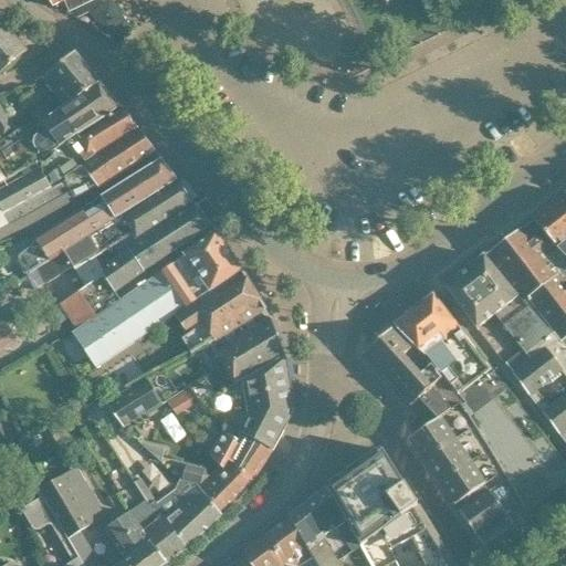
[(48,0),(52,8),(64,2),(70,12),(95,0),(48,0)]
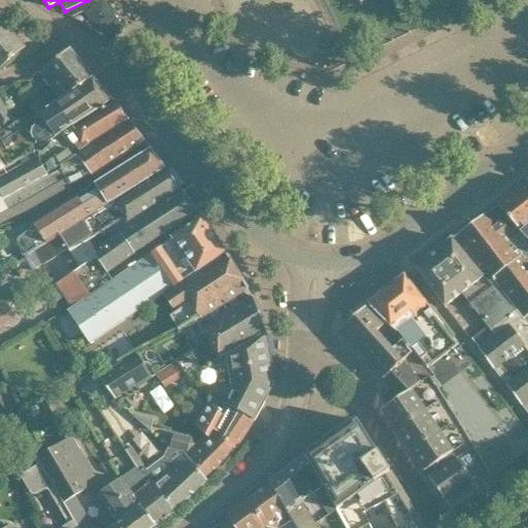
[(0,70),(25,48),(0,20),(0,70)]
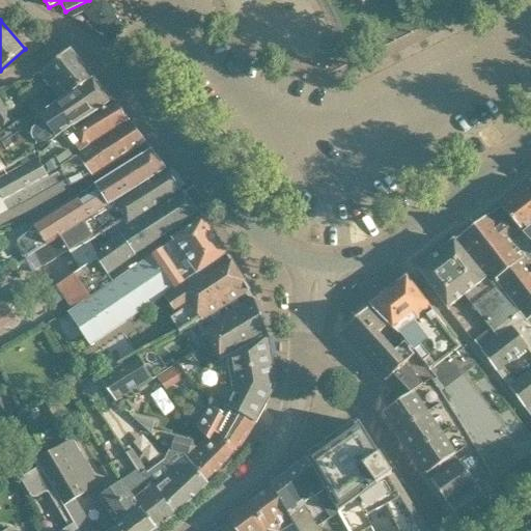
[(61,101),(93,79),(70,50),(39,74),(61,101)]
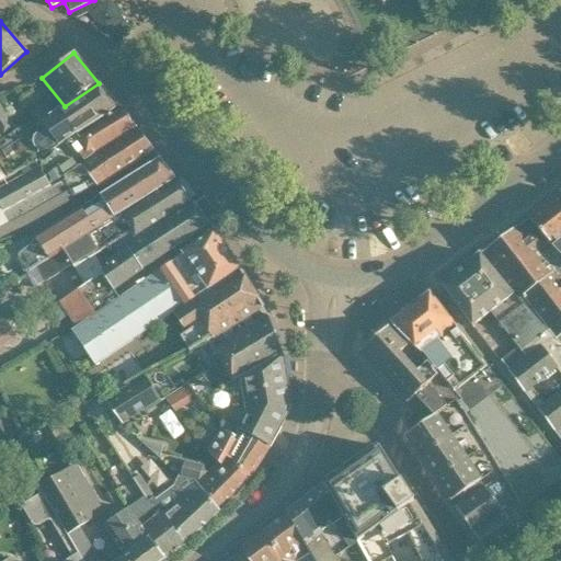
[(0,181),(7,179),(33,163),(118,107),(99,83),(65,106),(49,116),(37,124),(27,132),(23,125),(15,129),(1,141),(0,139),(0,181)]
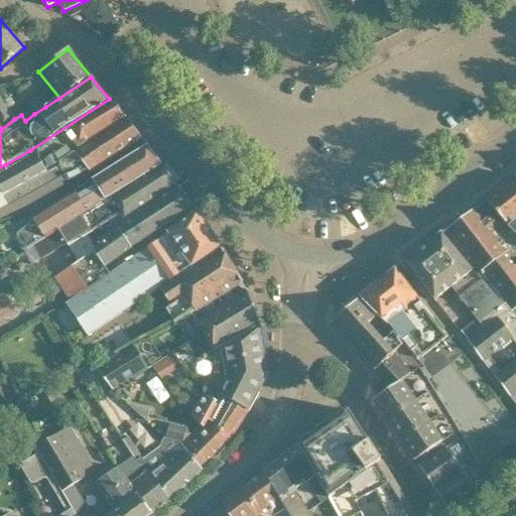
[(0,128),(1,130),(14,119),(0,97),(0,128)]
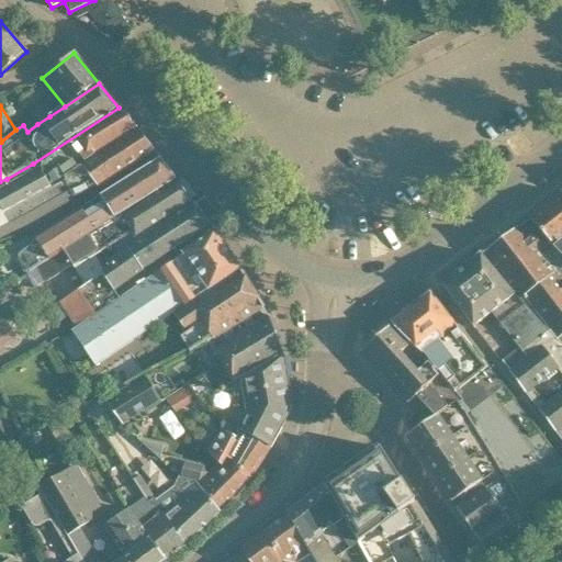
[(31,113),(37,124),(49,116),(44,107),(31,113)]
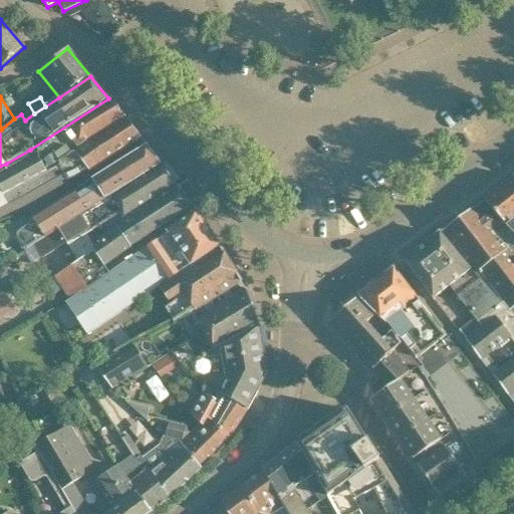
[(0,187),(0,188),(5,198),(59,165),(57,162),(124,117),(108,98),(30,150),(6,164),(0,166),(0,187)]
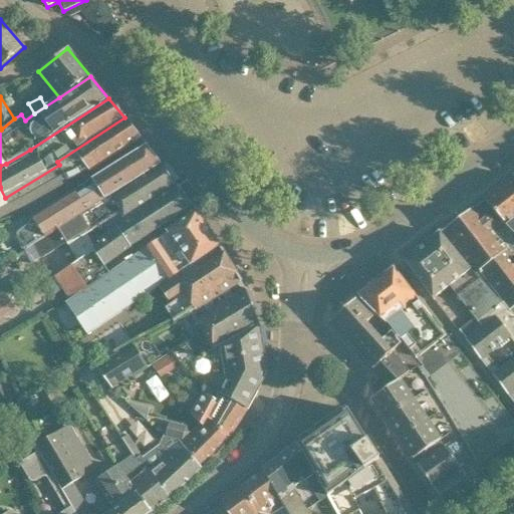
[(91,175),(143,142),(140,138),(141,138),(124,117),(57,162),(59,165),(5,198),(0,188),(0,187),(0,217),(68,181),(86,170),(87,171),(91,175)]
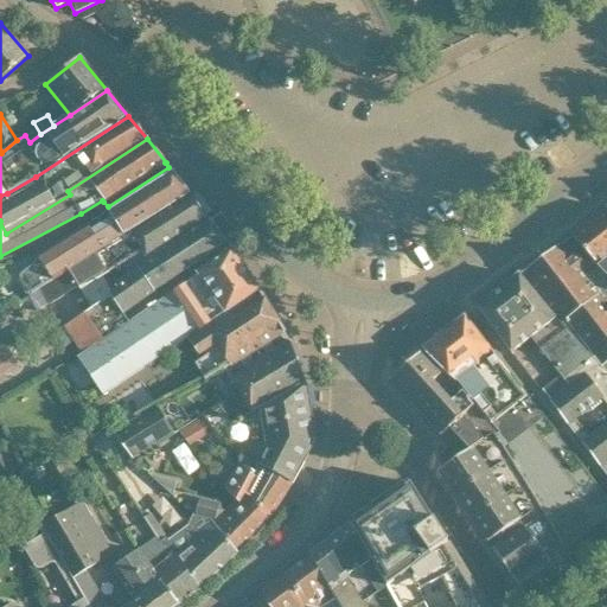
[(69,273),(190,195),(173,171),(172,171),(110,213),(114,219),(94,234),(89,228),(38,260),(17,278),(29,296),(69,273)]
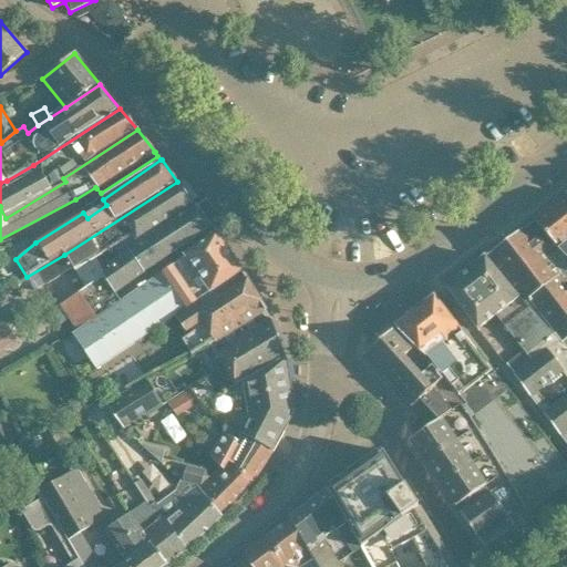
[(177,182),(64,255),(74,271),(132,234),(136,240),(194,204),(179,183),(178,183),(177,182)]
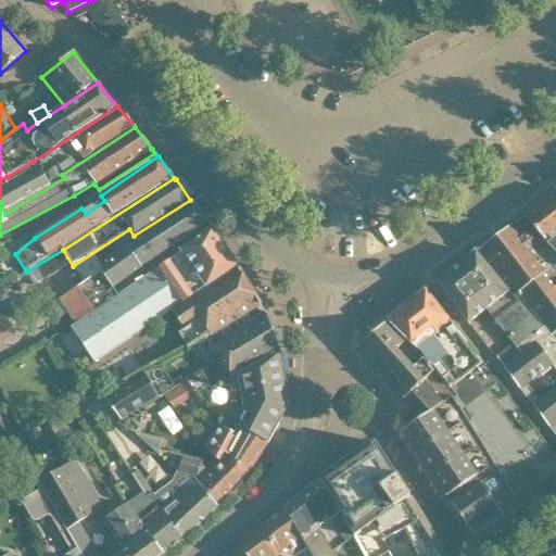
[(523,216),(522,217),(555,254),(555,190),(522,216),(523,216)]
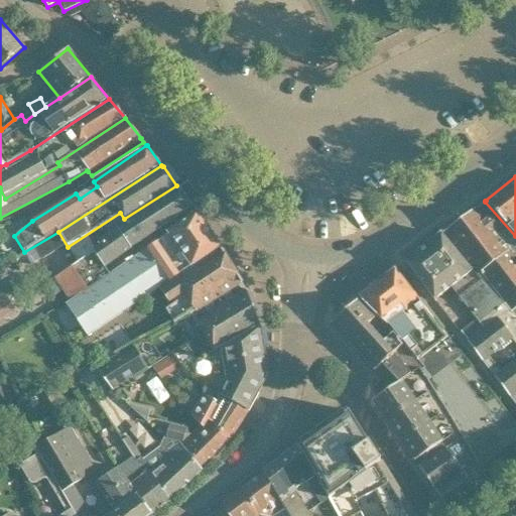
[(70,300),(110,275),(104,266),(191,207),(191,206),(201,200),(187,181),(116,232),(100,247),(101,248),(53,279),(70,300)]
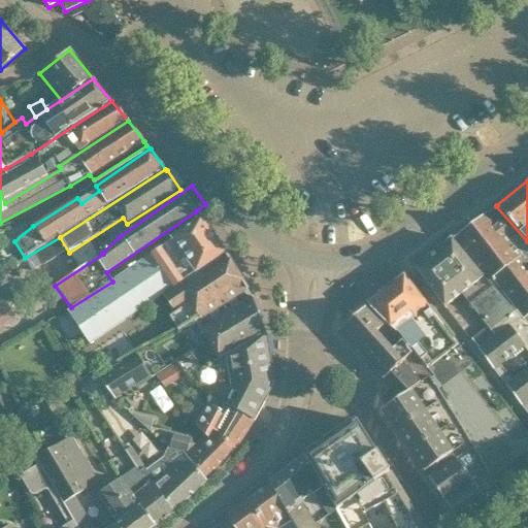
[(453,239),(452,240),(517,310),(527,323),(527,241),(496,206),(486,213),(453,238),(453,239)]
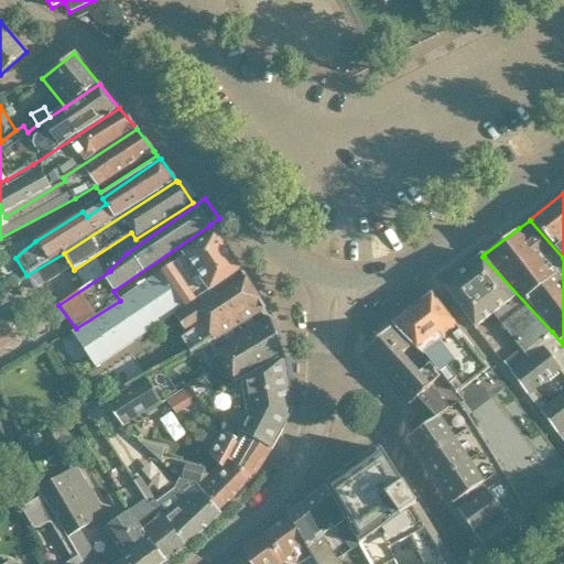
[(173,315),(191,304),(240,270),(215,234),(176,261),(177,262),(120,301),(76,328),(77,329),(73,333),(97,368),(173,315)]
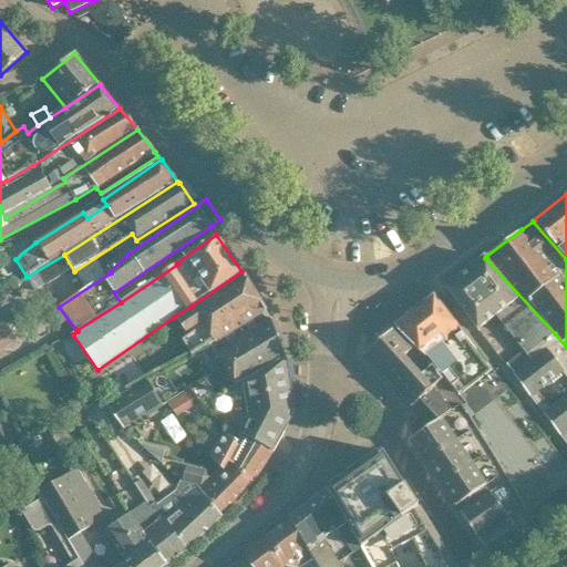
[(506,366),(509,369),(555,333),(485,258),(445,288),(478,332),(480,331),(478,329),(496,316),(524,352),(506,366)]
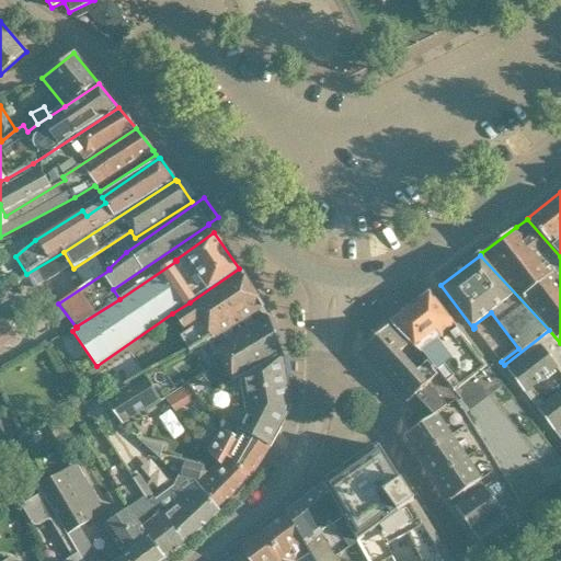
[(181,338),(190,353),(207,342),(263,308),(239,268),(190,302),(172,313),(183,330),(199,319),(203,323),(181,338)]
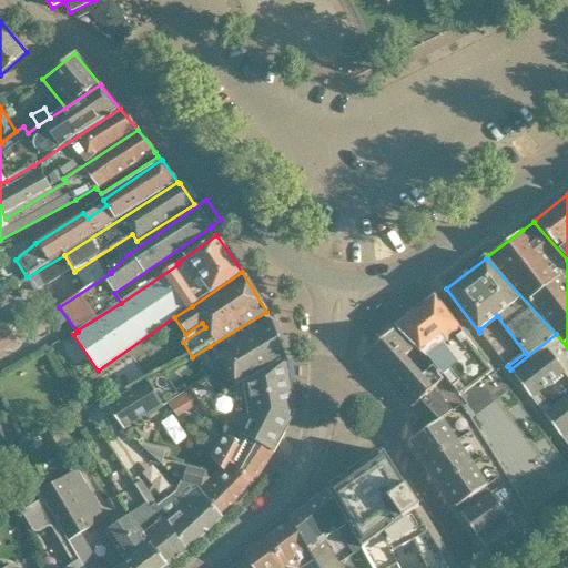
[(464,408),(509,483),(539,534),(540,535),(543,534),(541,533),(553,526),(553,527),(555,526),(555,525),(565,519),(566,519),(567,518),(567,517),(567,516),(567,468),(548,443),(549,443),(547,440),(546,440),(537,428),(538,428),(536,426),(535,426),(507,389),(507,388),(506,386),(505,387),(496,375),(496,374),(495,372),(494,373),(485,361),(486,361),(484,358),(483,358),(474,347),(475,347),(474,344),(473,345),(435,297),(396,328),(426,357),(464,402),(467,406),(464,408)]
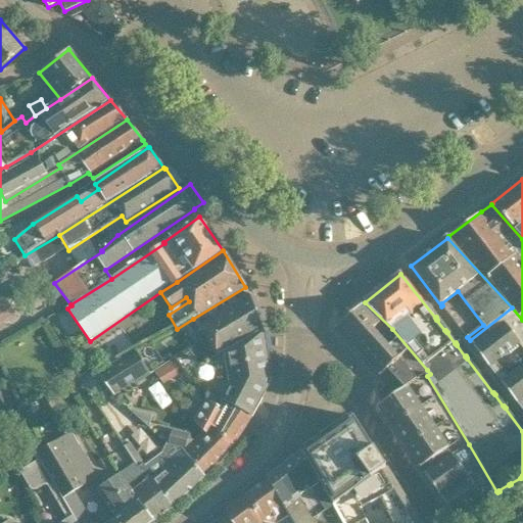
[(217,355),(264,330),(250,295),(245,287),(193,319),(206,339),(189,349),(200,366),(217,355)]
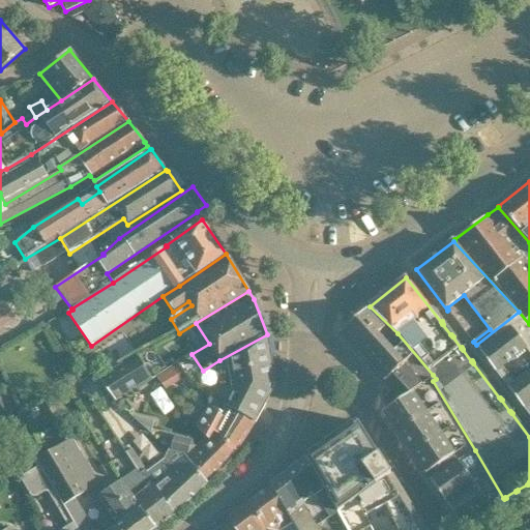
[(0,327),(15,319),(3,300),(0,302),(0,327)]
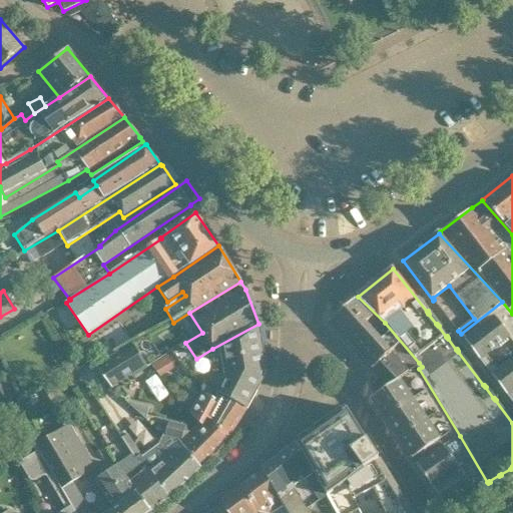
[(369,371),(385,389),(419,363),(385,323),(358,297),(330,322),(372,368),(369,371)]
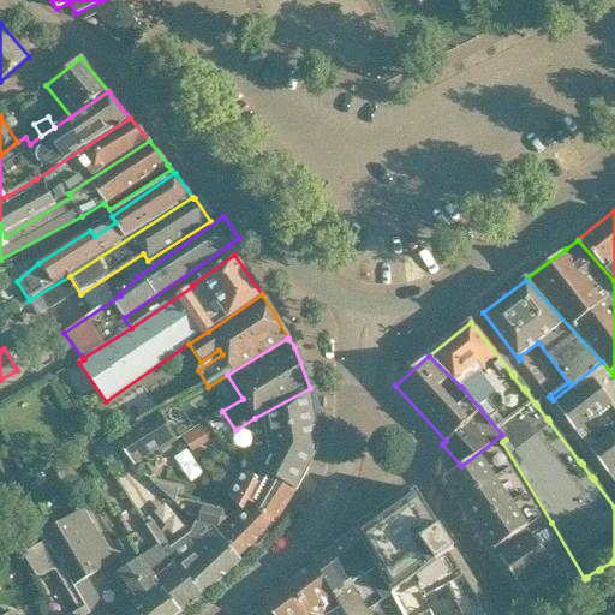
[(609,402),(614,410),(614,376),(602,362),(553,400),(557,407),(556,408),(574,431),(609,402)]
